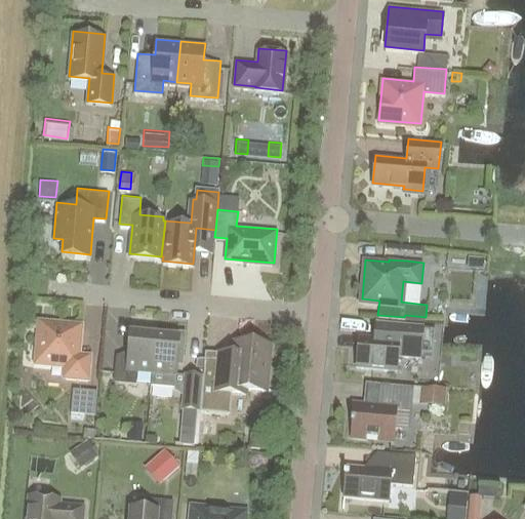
[(417,354),(420,325),(394,322),(376,320),(374,335),(358,334),(356,364),(397,367),(398,352),(417,354)]
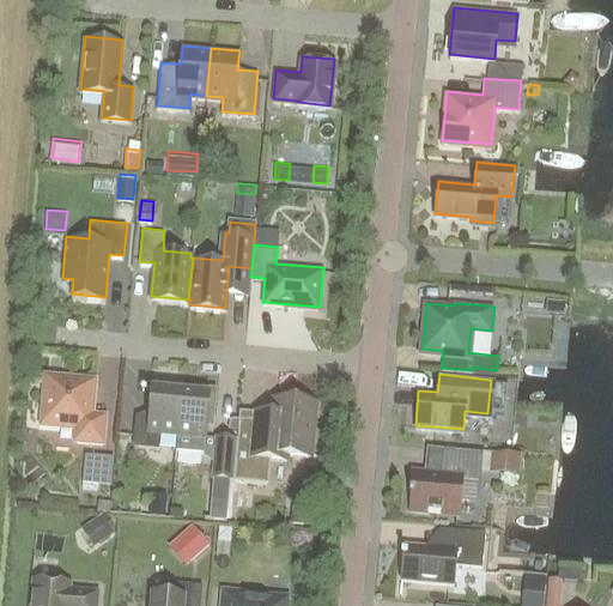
[(92,379),(48,375),(44,404),(41,403),(38,423),(60,425),(60,416),(77,418),(76,437),(101,440),(103,413),(89,412),(92,379)]
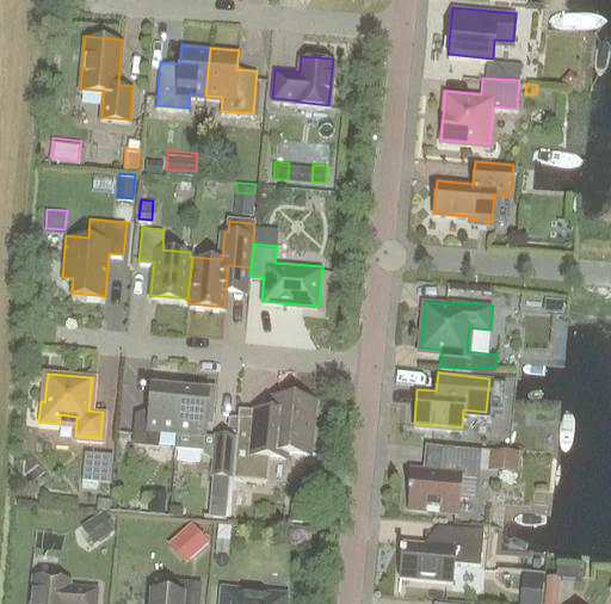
[(233,475),(236,432),(214,430),(214,432),(204,431),(205,421),(213,421),(216,383),(199,381),(198,388),(180,386),(176,431),(174,445),(203,448),(203,450),(213,456),(210,473),(233,475)]
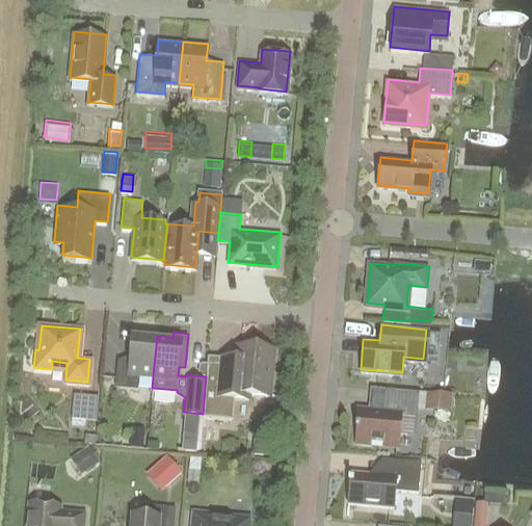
[(153,375),(157,336),(132,334),(129,360),(117,359),(117,357),(114,385),(138,387),(139,373),(153,375)]
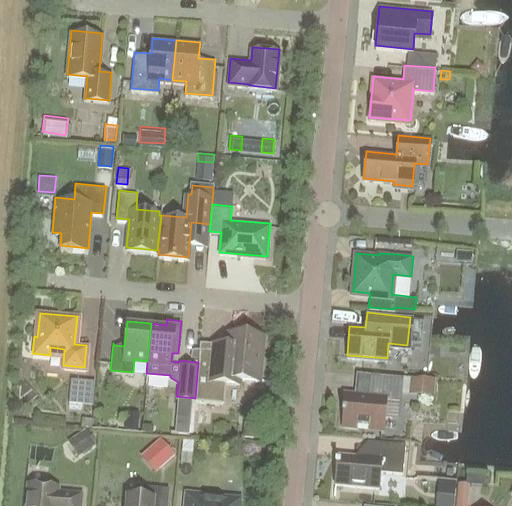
[(230,330),(228,343),(211,341),(211,347),(200,346),(198,362),(195,398),(224,400),(226,380),(239,381),(240,377),(258,378),(263,333),(230,330)]
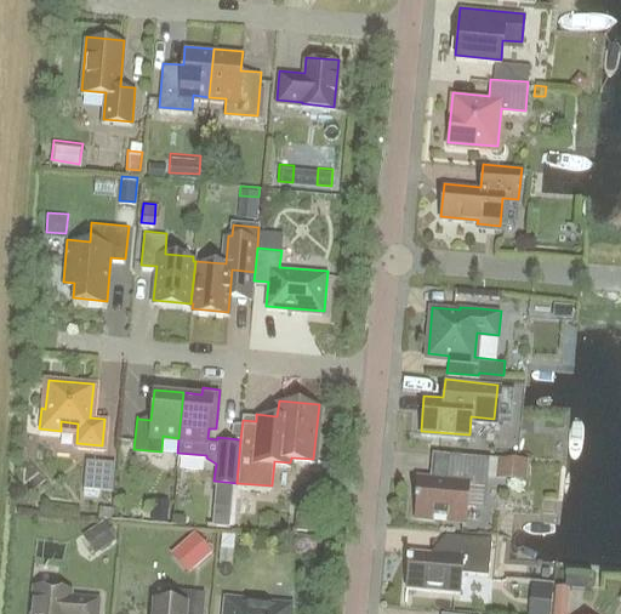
[(416,477),(415,498),(416,499),(415,511),(433,513),(446,515),(462,516),(463,502),(466,502),(466,501),(473,501),(482,495),(485,454),(436,449),(433,468),(436,468),(436,478),(416,477)]
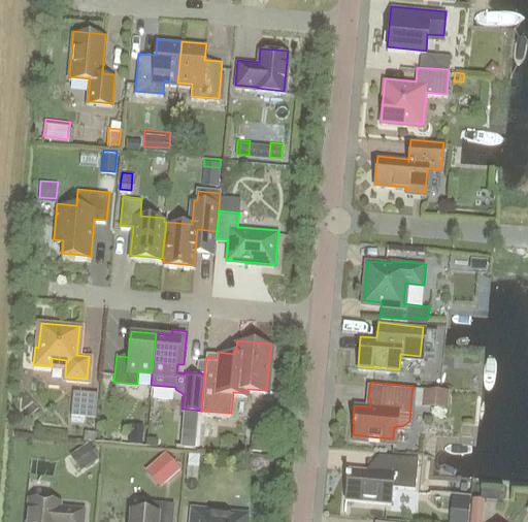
[(87,389),(73,388),(72,414),(86,415),(87,389)]
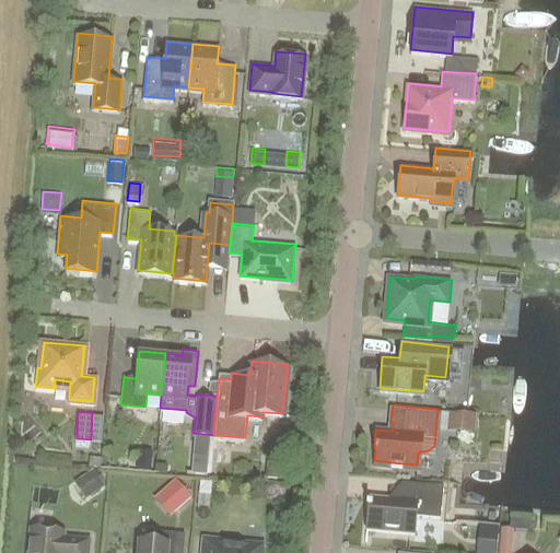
[(151,467),(153,446),(139,445),(136,466),(151,467)]
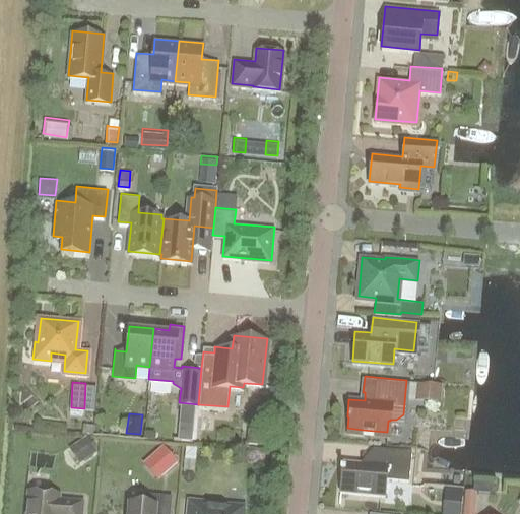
[(84,433),(92,434),(93,422),(81,421),(80,433),(84,433)]
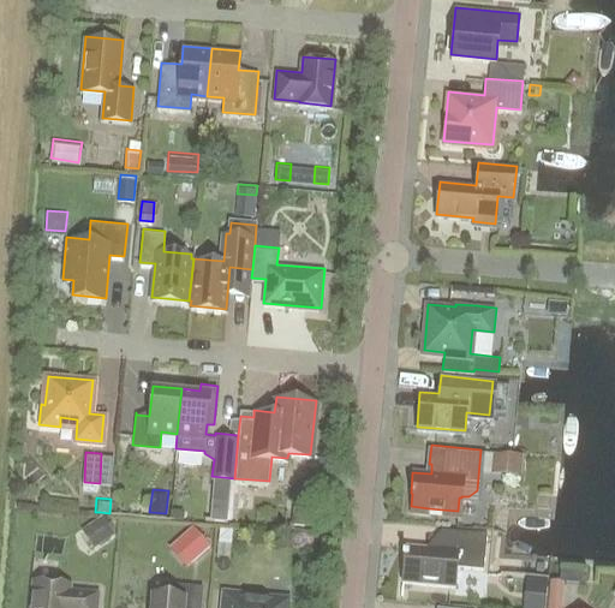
[(173,512),(184,513),(185,504),(174,504),(173,512)]
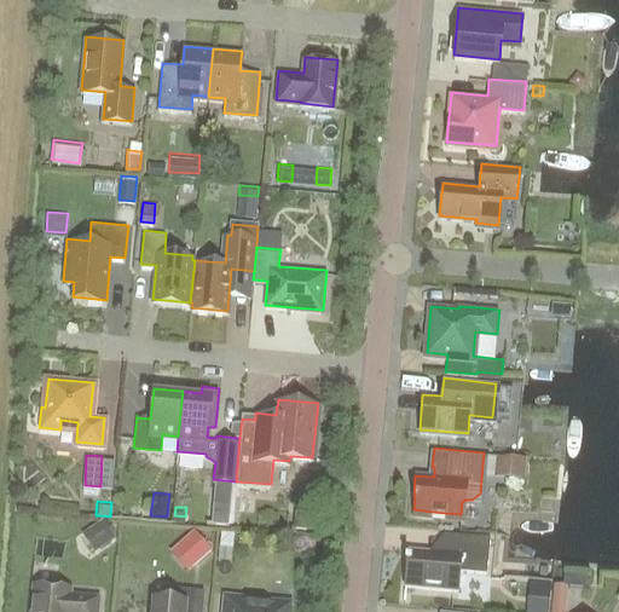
[(296,508),(294,524),(307,524),(308,509),(296,508)]
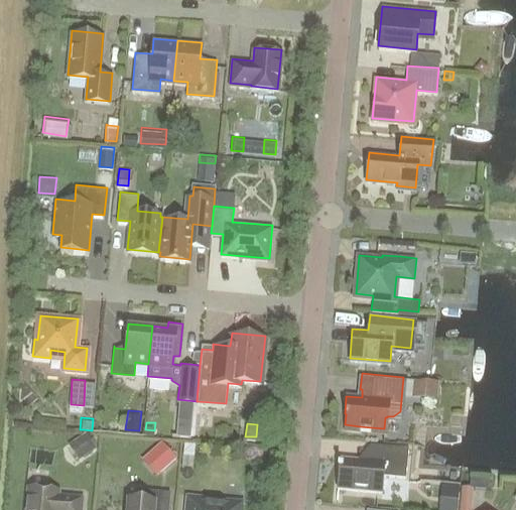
[(94,444),(84,429),(73,437),(83,452),(94,444)]
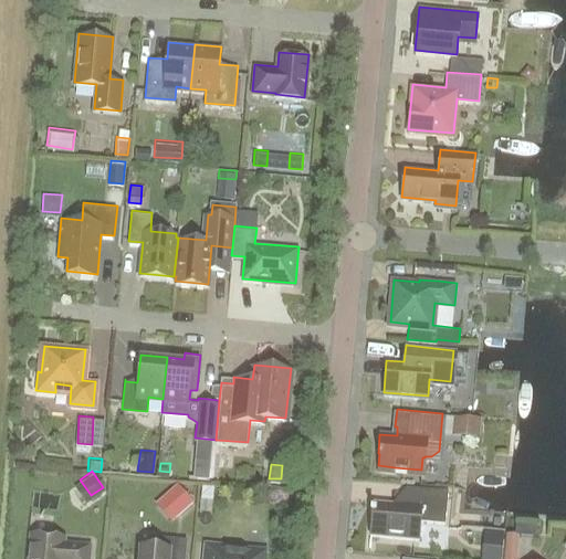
[(157,496),(173,515),(192,497),(176,478),(157,496)]
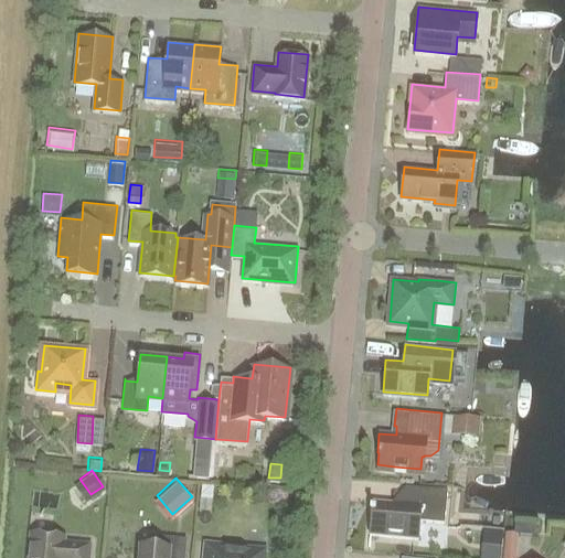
[(412,502),(373,499),(372,507),(371,507),(370,511),(372,511),(370,532),(418,536),(419,518),(444,521),(447,487),(413,484),(412,502)]
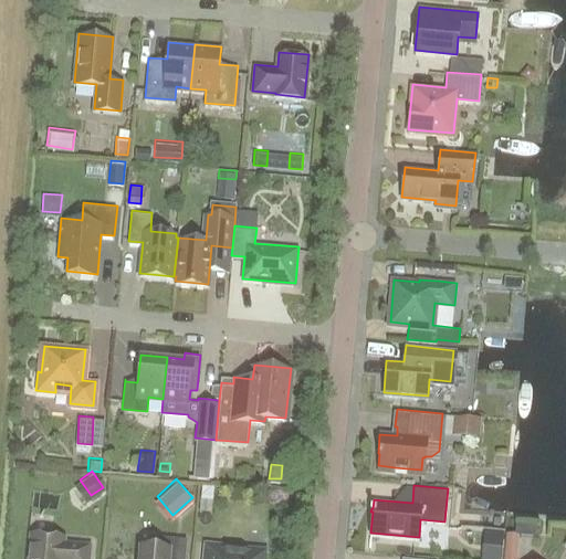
[(210,516),(210,512),(207,508),(202,507),(199,510),(199,516),(202,519),(207,519),(210,516)]
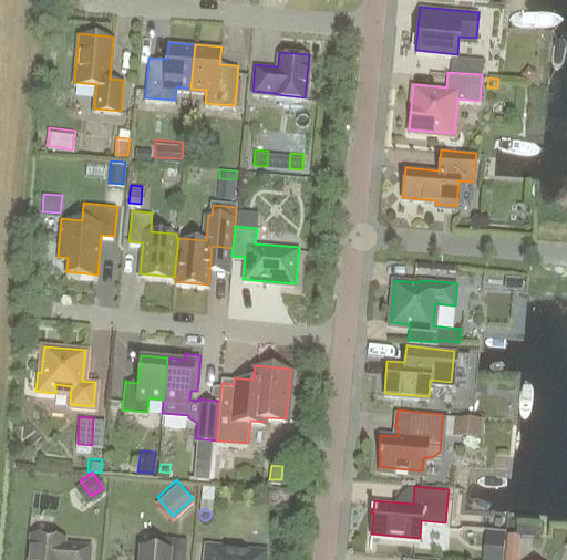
[(516,532),(518,532),(536,535),(537,524),(517,521),(516,532)]
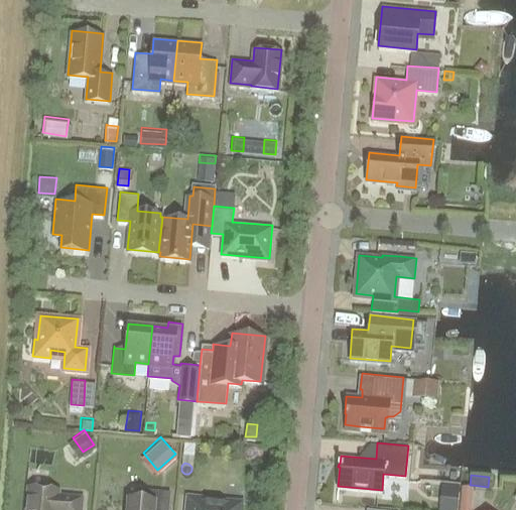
[(441,480),(439,509),(448,509),(457,509),(460,482),(441,480)]
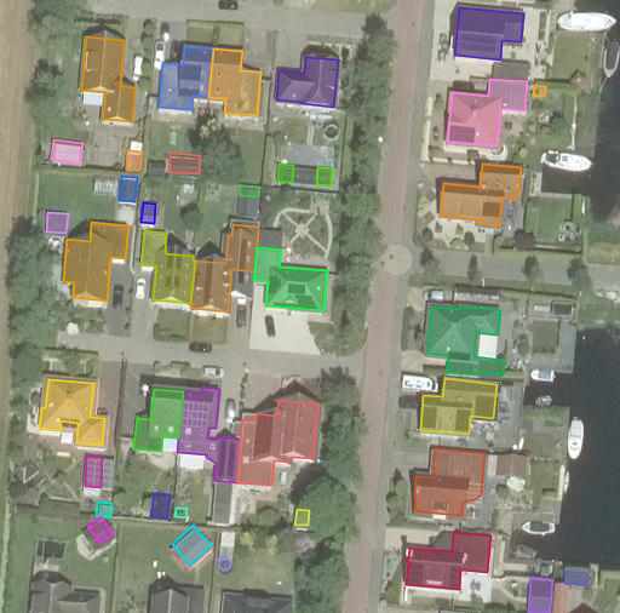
[(563,612),(567,583),(564,583),(555,582),(551,612),(563,612)]
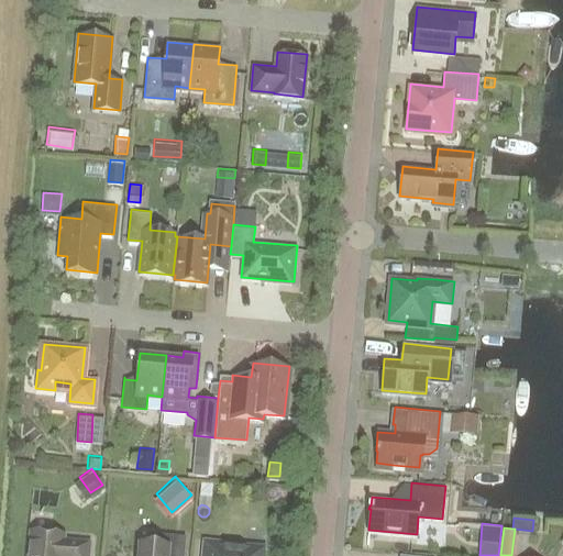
[(63,532),(32,529),(29,555),(88,555),(90,540),(63,536),(63,532)]
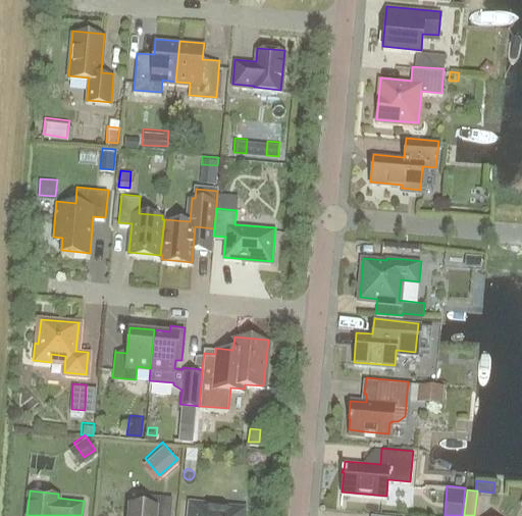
[(169,515),(172,496),(148,493),(147,505),(129,504),(127,515),(169,515)]
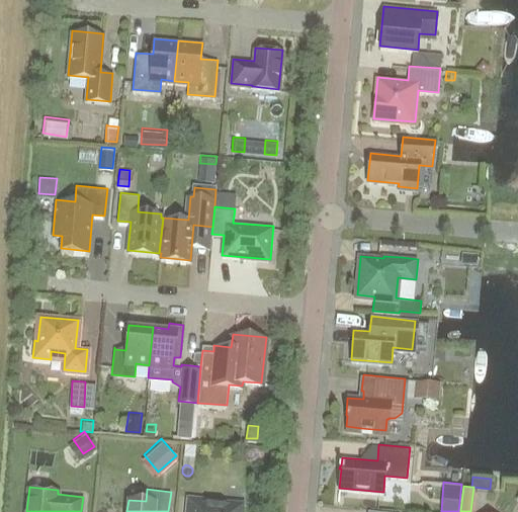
[(186,511),(240,511),(241,506),(227,505),(227,502),(216,501),(216,498),(188,496),(186,511)]
